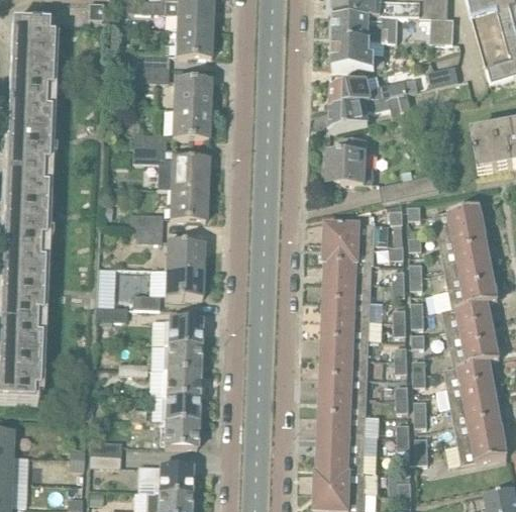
[(176,29),(212,30),(213,2),(162,1),(135,0),(123,0),(122,9),(135,13),(177,15),(176,29)]
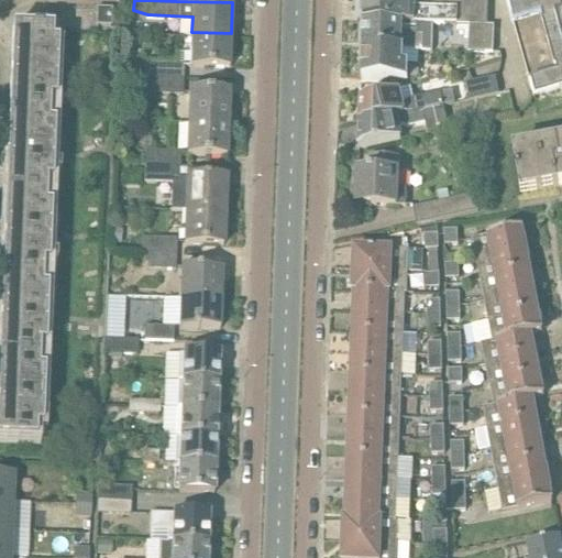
[(403,20),(451,21),(451,6),(416,4),(416,0),(364,0),(364,19),(403,20)]
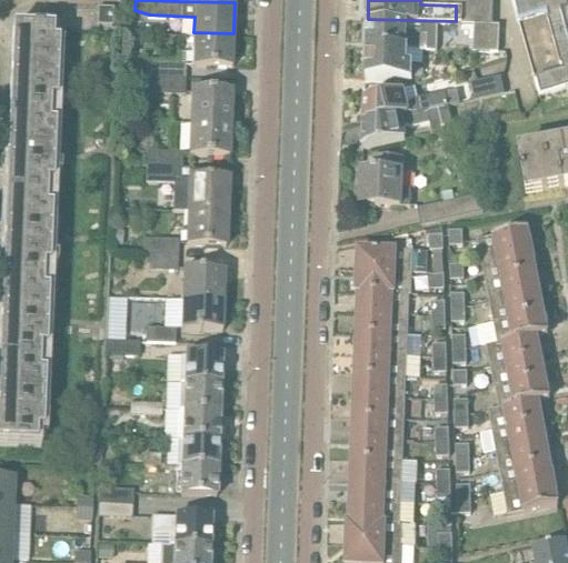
[(456,6),(456,21),(462,21),(474,21),(492,22),(494,0),(456,0),(456,6)]
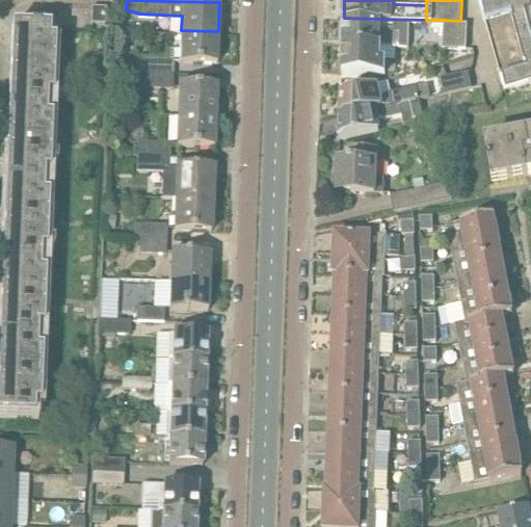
[(481,0),(485,15),(510,8),(518,34),(530,30),(530,0),(481,0)]
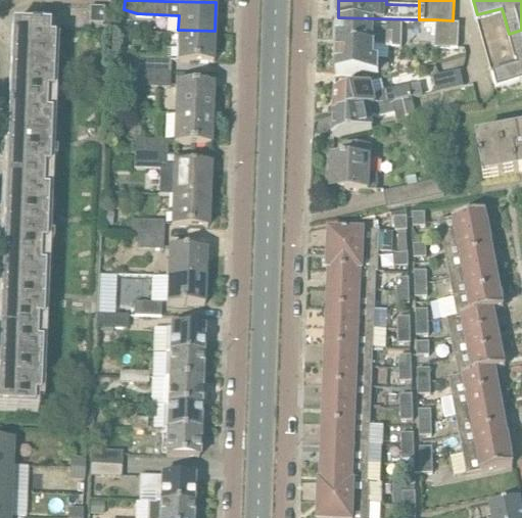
[(97,4),(91,4),(90,19),(97,19),(104,20),(105,4),(97,4)]
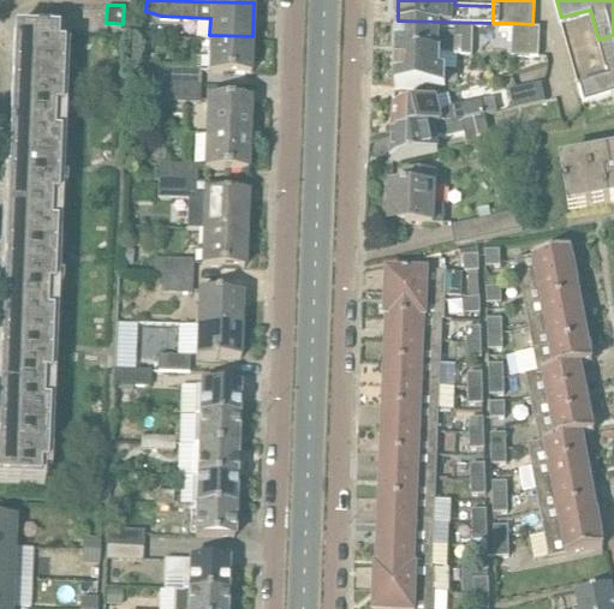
[(397,48),(442,51),(474,52),(474,35),(463,35),(440,34),(440,22),(398,21),(397,48)]
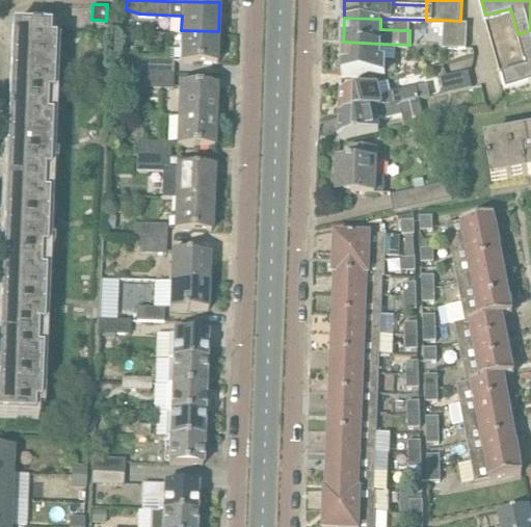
[(460,21),(443,20),(442,45),(467,46),(468,21),(460,21)]
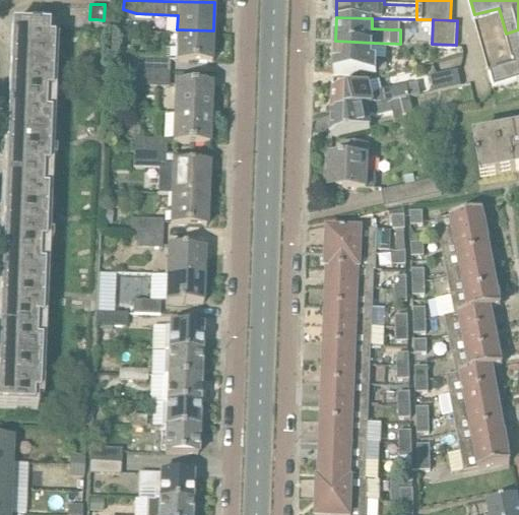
[(9,100),(46,101),(47,89),(52,89),(53,62),(54,36),(49,36),(49,24),(12,22),(10,61),(9,100)]
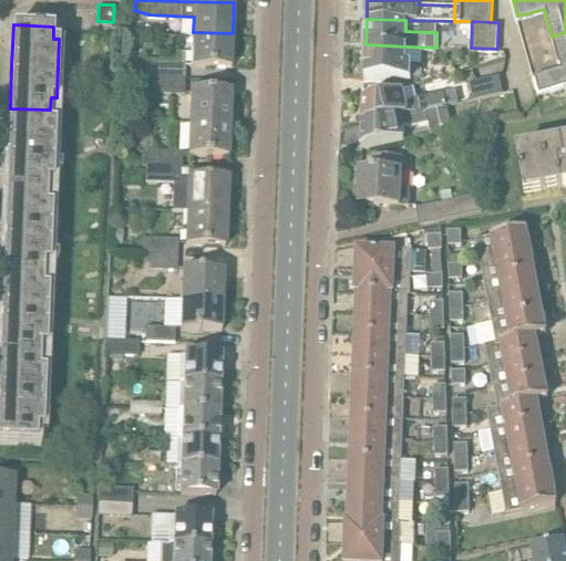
[(193,32),(193,50),(192,63),(232,64),(233,33),(193,32)]
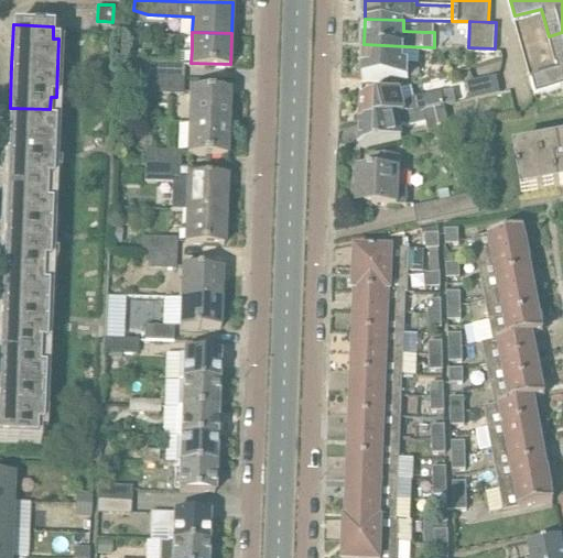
[(556,65),(531,72),(536,89),(562,80),(562,32),(549,36),(556,65)]
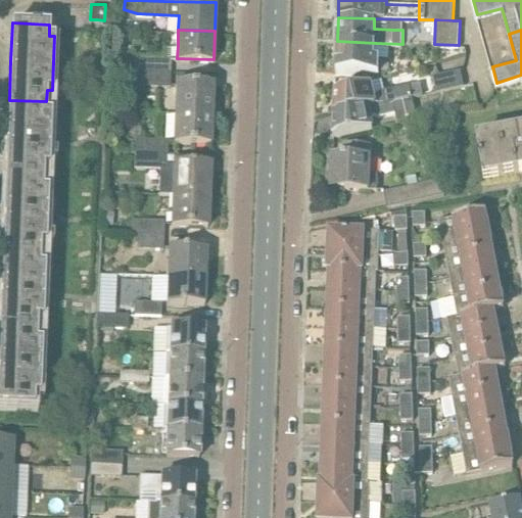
[(376,43),(337,41),(336,71),(379,72),(380,56),(375,56),(376,43)]
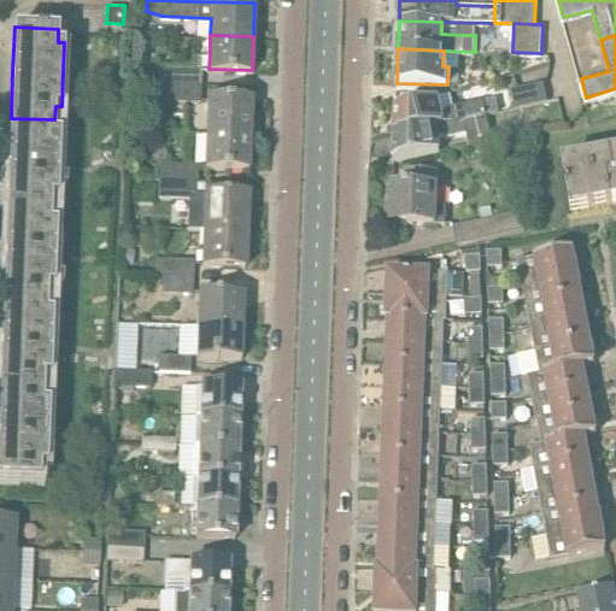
[(198,65),(164,64),(163,81),(203,82),(203,69),(203,65),(198,65)]
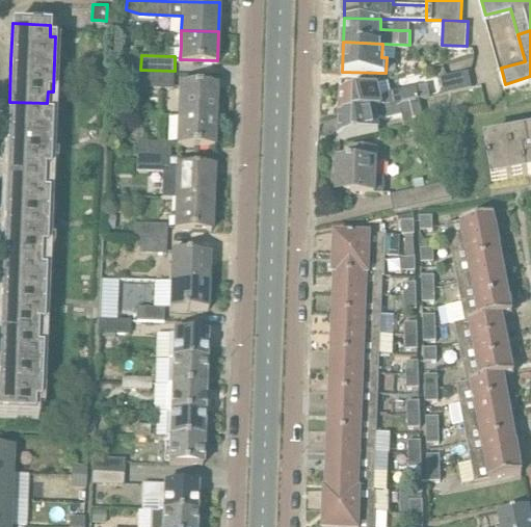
[(443,91),(472,85),(469,69),(440,75),(443,91)]
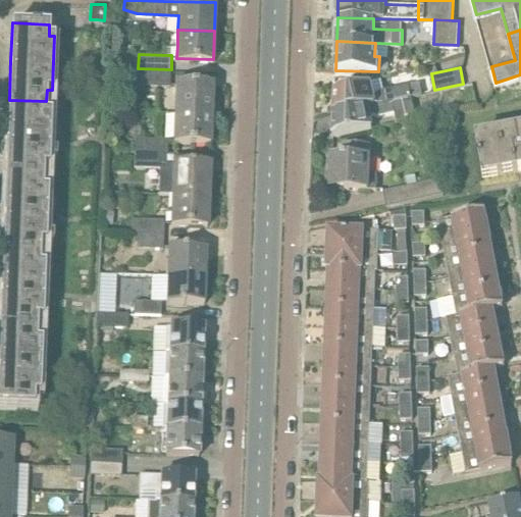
[(170,84),(171,69),(138,68),(138,83),(170,84)]
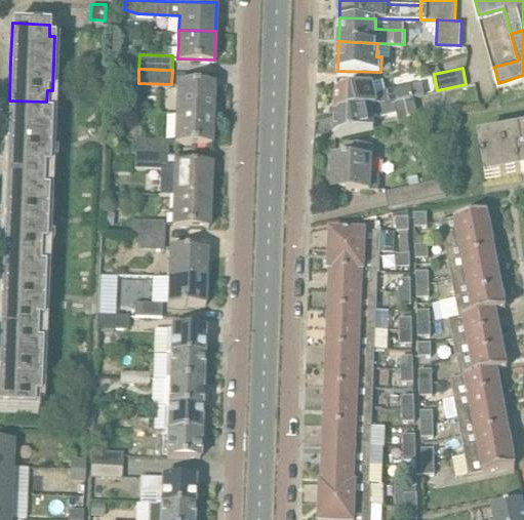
[(336,112),(408,97),(414,95),(411,83),(383,89),(379,92),(376,93),(373,81),(337,89),(336,112)]
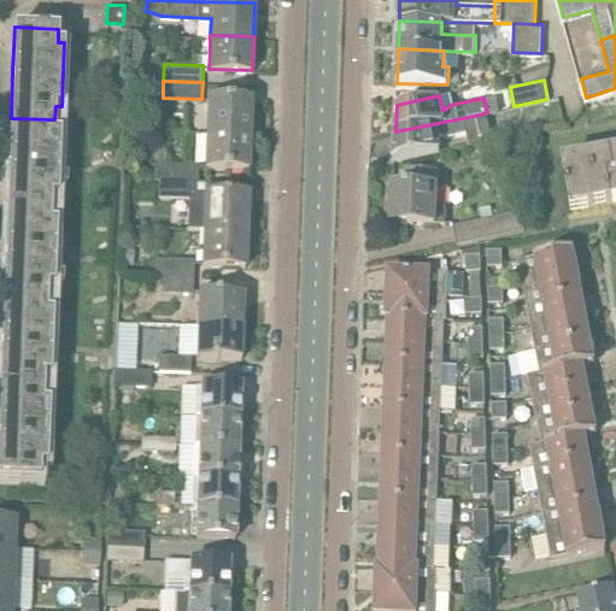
[(206,131),(250,133),(251,98),(207,97),(206,131)]
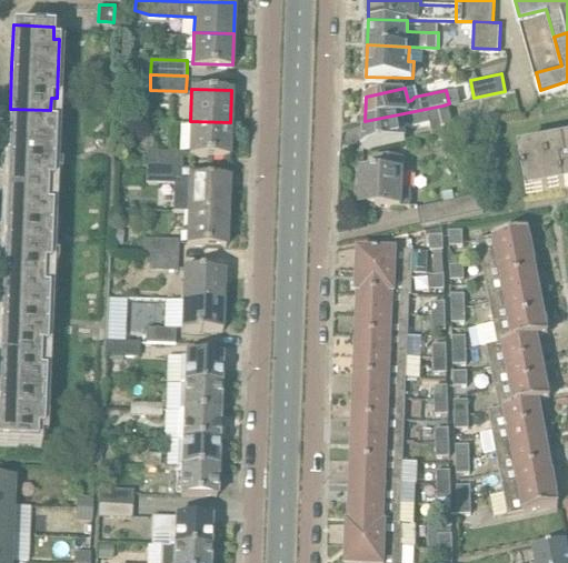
[(442,106),(365,121),(364,146),(408,137),(405,124),(408,123),(412,126),(431,121),(432,130),(447,127),(442,106)]
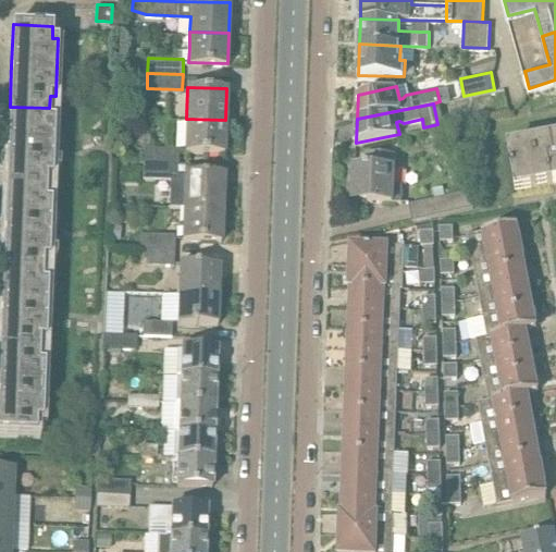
[(49,108),(10,107),(8,146),(7,187),(46,188),(47,175),(52,176),(53,147),(54,119),(49,119),(49,108)]
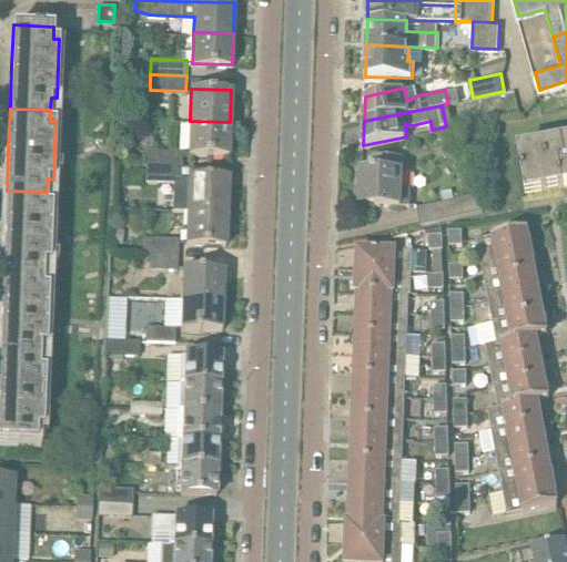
[(230,122),(190,121),(189,153),(229,154),(230,122)]
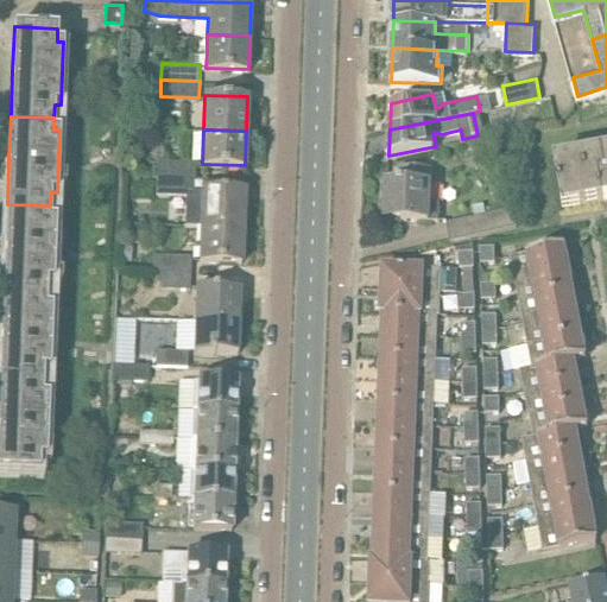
[(563,202),(606,195),(606,147),(556,157),(563,202)]
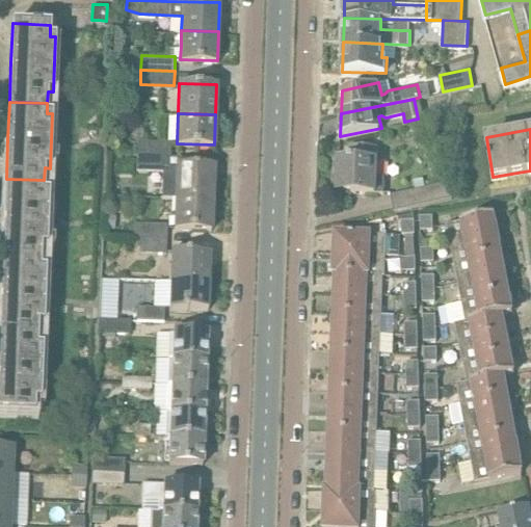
[(137,153),(170,155),(171,139),(138,138),(137,153)]
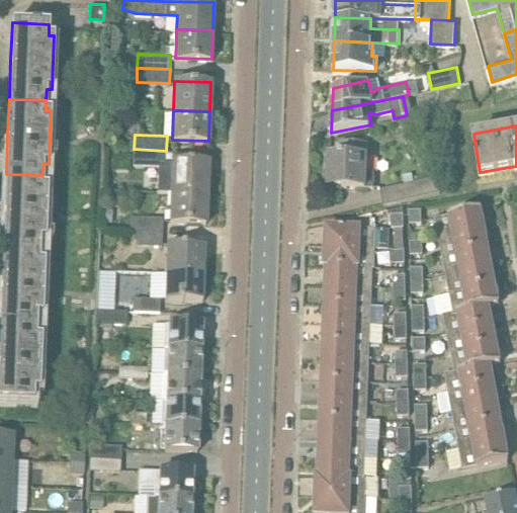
[(342,185),(366,186),(368,140),(341,139),(341,152),(330,152),(329,181),(342,181),(342,185)]
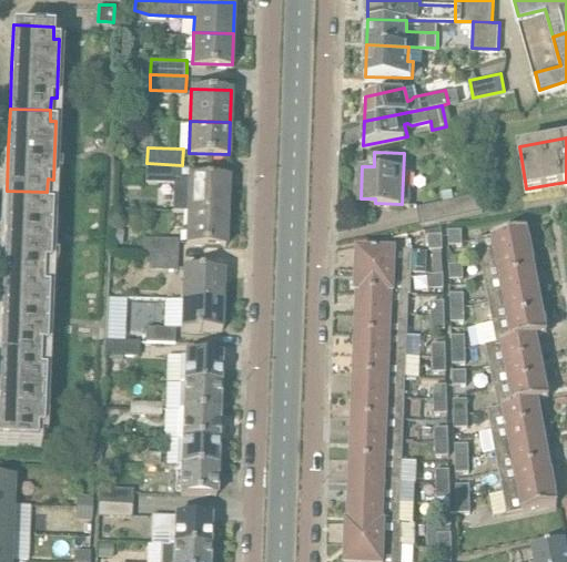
[(147,180),(182,181),(182,165),(147,163),(147,180)]
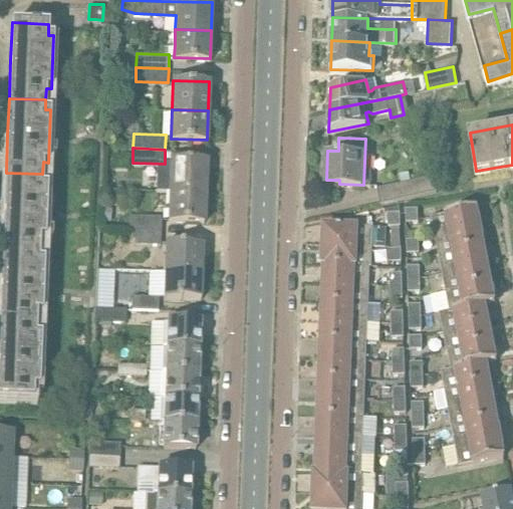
[(169,189),(205,191),(207,160),(170,159),(169,189)]
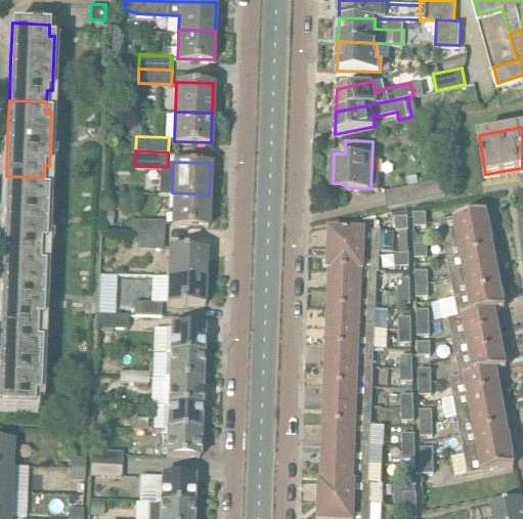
[(43,177),(6,176),(4,214),(3,252),(40,253),(41,242),(46,242),(47,215),(48,188),(43,188),(43,177)]
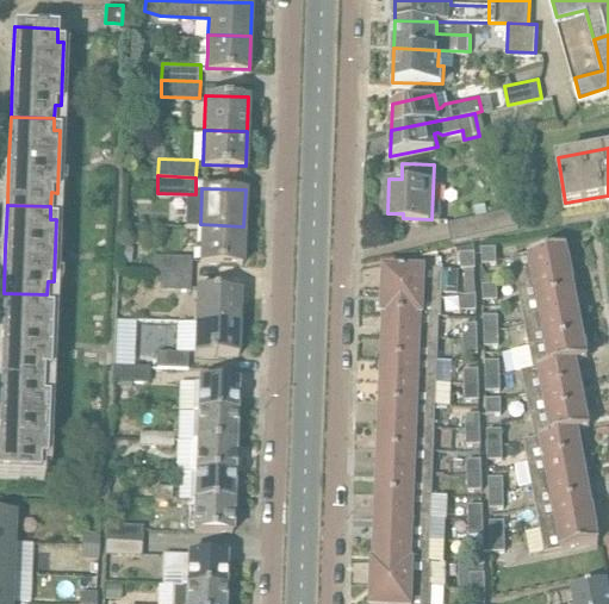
[(452,240),(519,225),(515,206),(447,220),(452,240)]
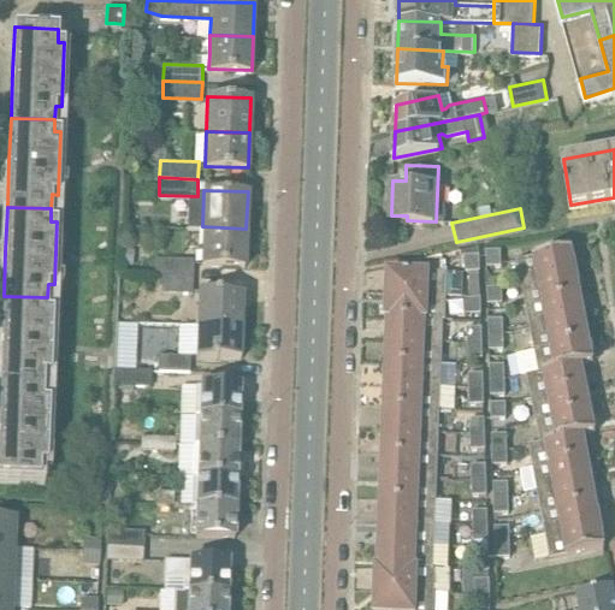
[(246,229),(202,226),(201,262),(244,265),(246,229)]
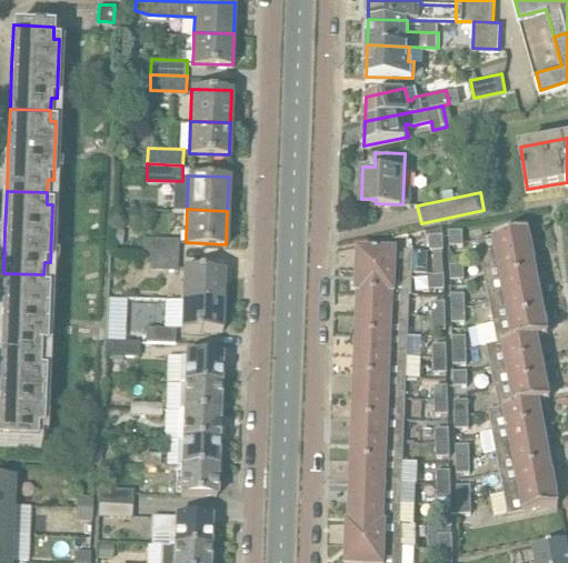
[(481,258),(532,248),(528,227),(477,237),(481,258)]
